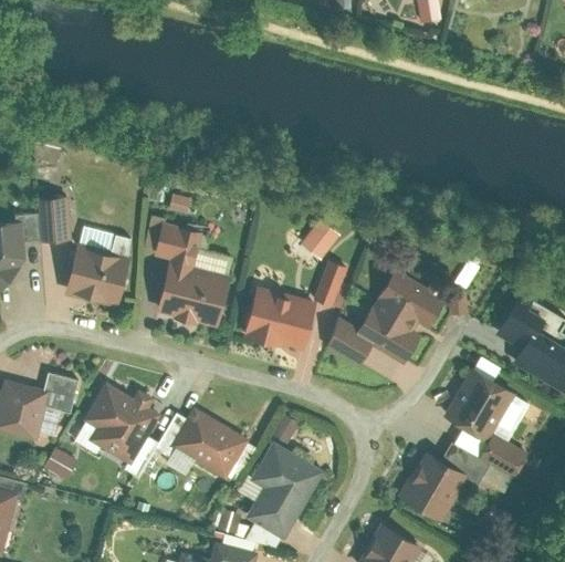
[(439,0),(419,0),(422,21),(441,19),(439,0)]
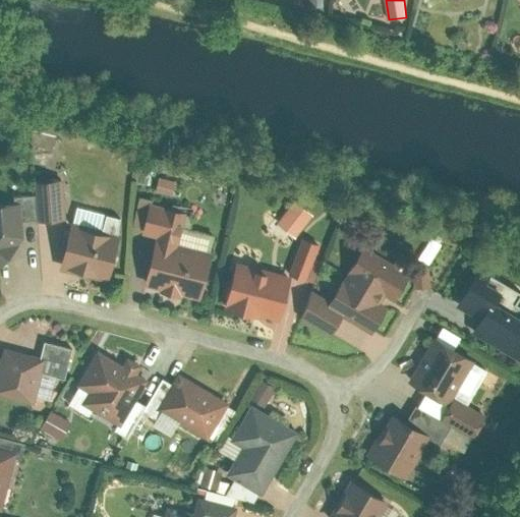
[(52,147),(53,126),(31,125),(31,146),(52,147)]
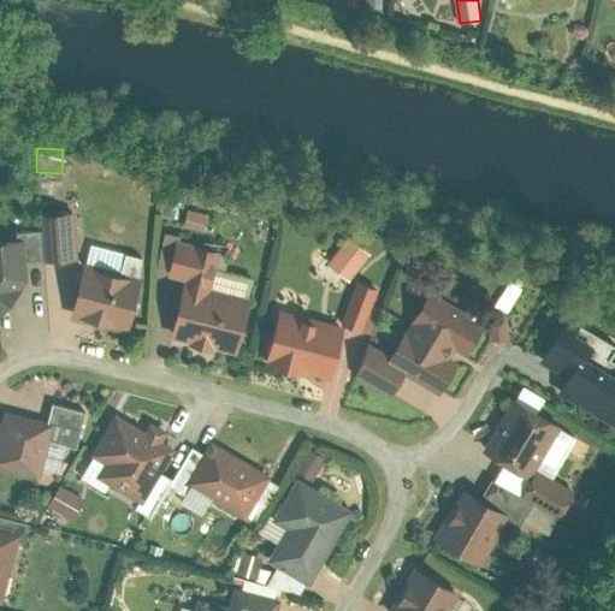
[(189,209),(184,227),(206,233),(211,214),(189,209)]
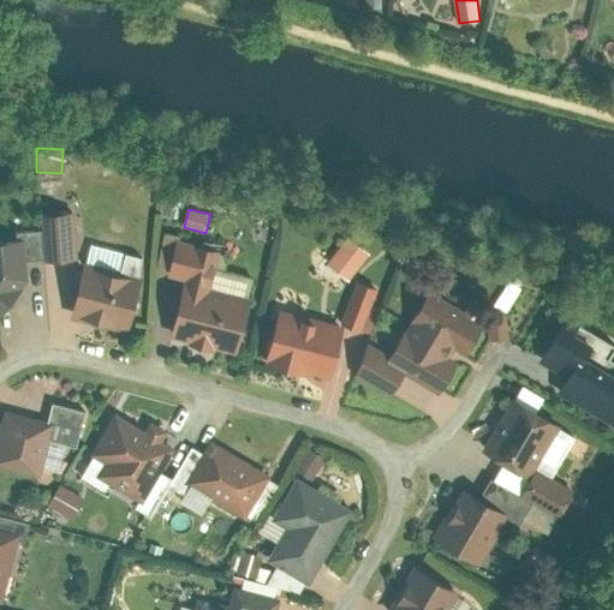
[(76,211),(42,215),(46,262),(81,258),(76,211)]
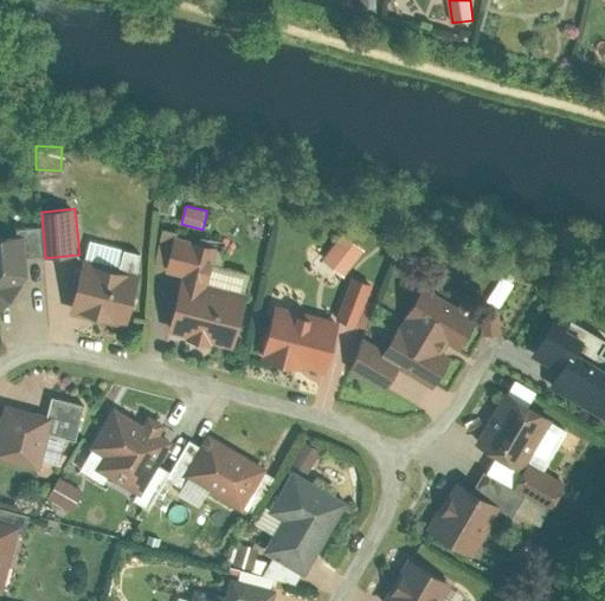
[(343,232),(322,260),(346,277),(367,250),(343,232)]
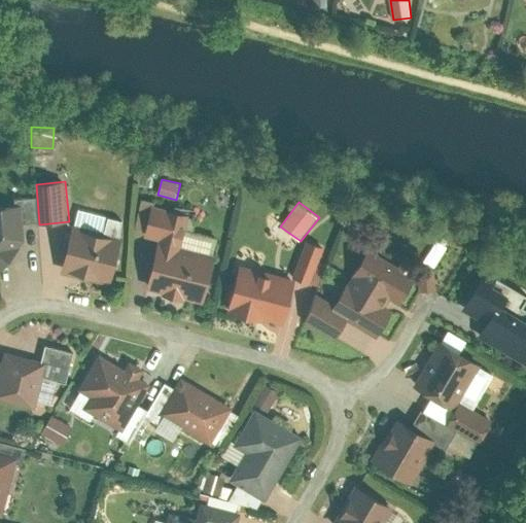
[(160,242),(147,289),(204,303),(215,256),(181,248),(189,215),(151,205),(143,238),(160,242)]
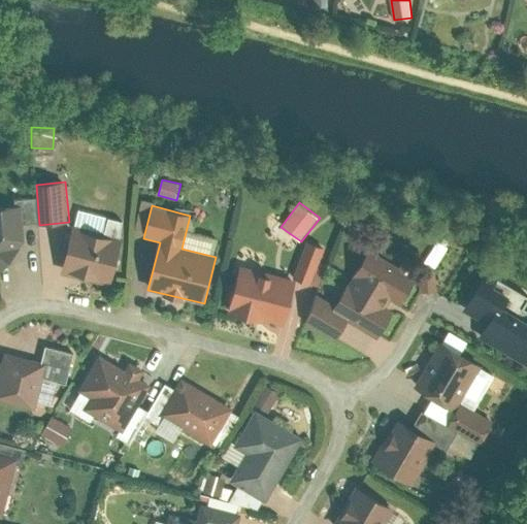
[(0,270),(26,242),(24,206),(0,207),(0,270)]
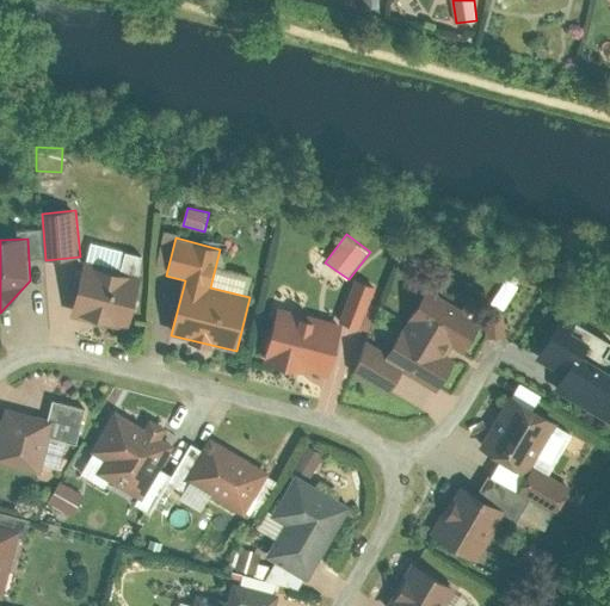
[(84,264),(71,313),(128,329),(142,279),(84,264)]
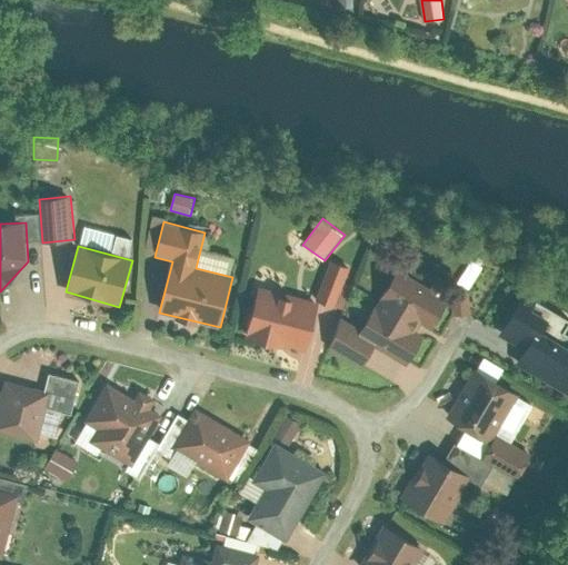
[(332,260),(318,299),(336,306),(350,267),(332,260)]
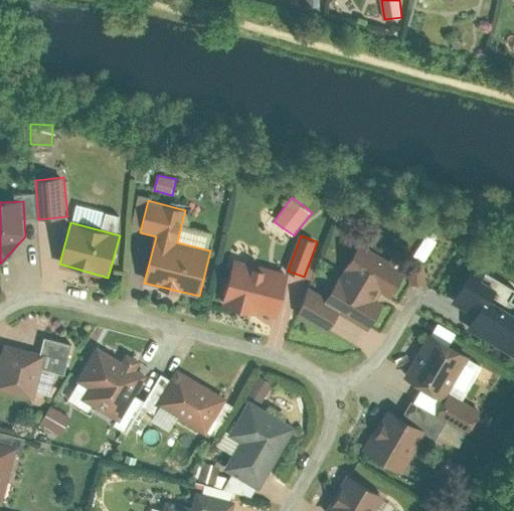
[(326,331),(338,308),(368,324),(399,270),(356,244),(328,294),(313,286),(297,315),(326,331)]
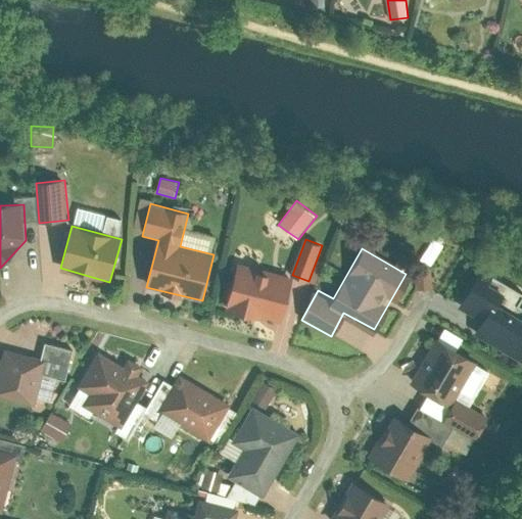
[(238,265),(227,309),(282,323),(293,279),(238,265)]
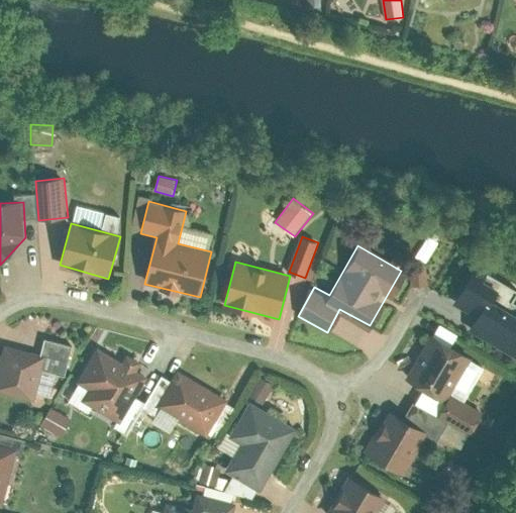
[(478,315),(469,330),(515,356),(515,299),(495,287),(471,273),(453,301),(478,315)]
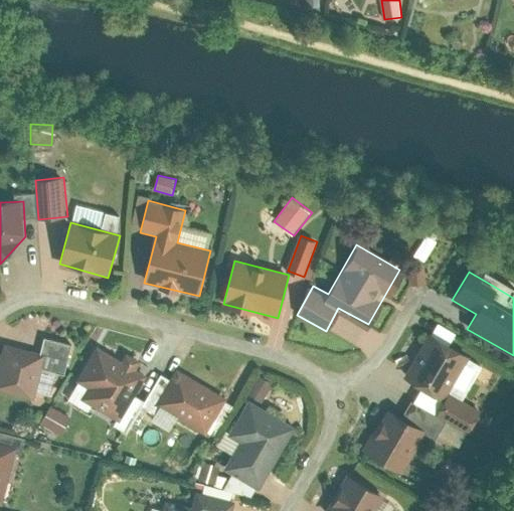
[(481,411),(450,394),(471,355),(429,333),(404,377),(444,397),(434,416),(469,435),(481,411)]
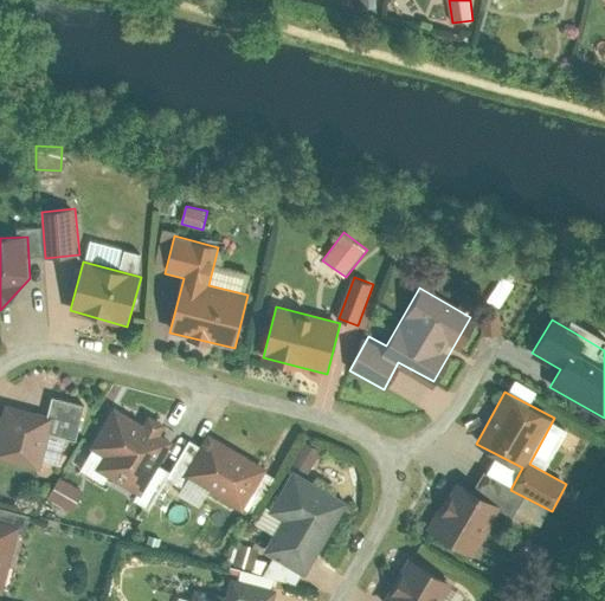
[(0,459),(42,470),(50,434),(77,440),(85,407),(52,399),(47,415),(2,405),(0,414),(0,459)]
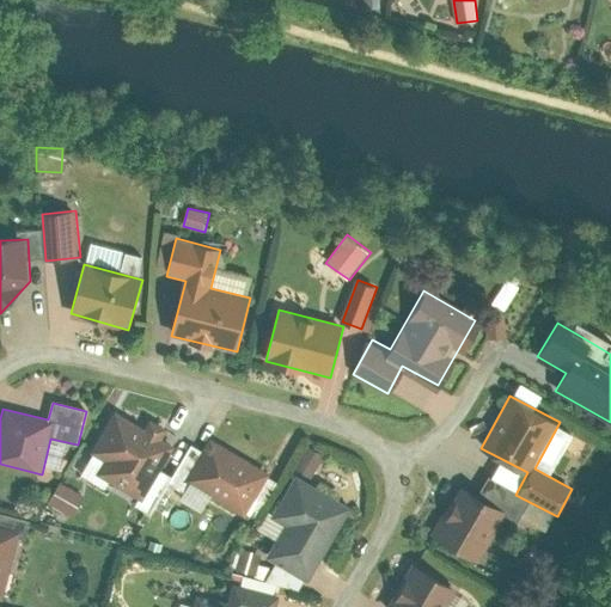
[(114,411),(92,452),(105,459),(96,477),(144,501),(153,483),(175,442),(164,437),(169,428),(151,420),(146,428),(114,411)]
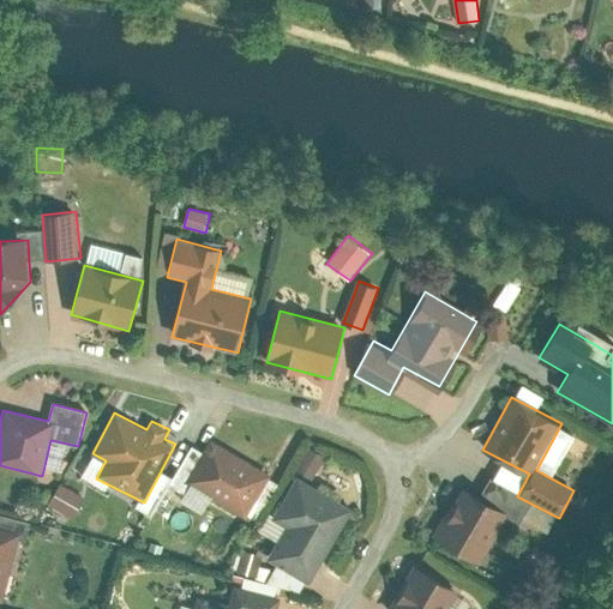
[(215,438),(188,480),(248,518),(276,476),(215,438)]
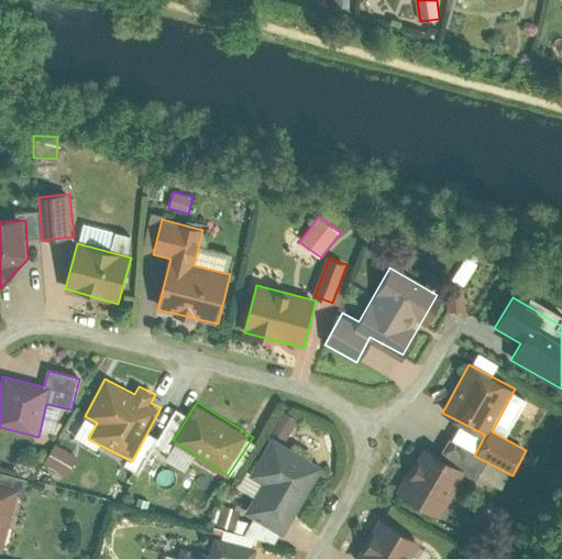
[(274,433),(289,440),(300,420),(285,413),(274,433)]
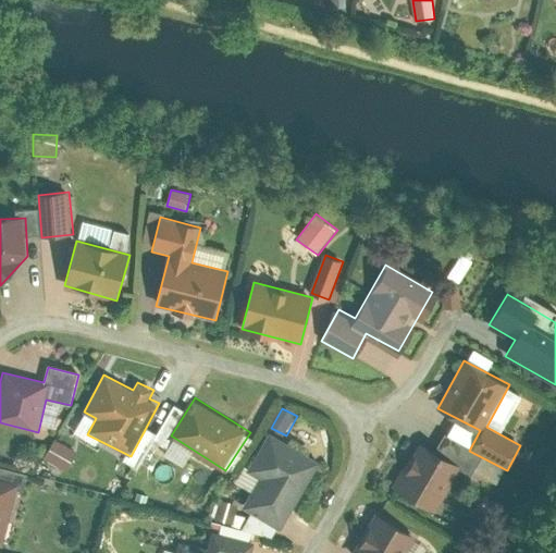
[(320,463),(284,441),(270,433),(247,471),(261,480),(245,508),(281,530),(320,463)]
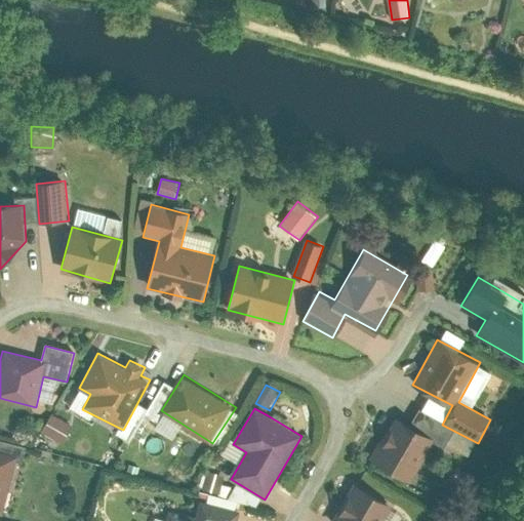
[(61,446),(71,427),(49,414),(38,433),(61,446)]
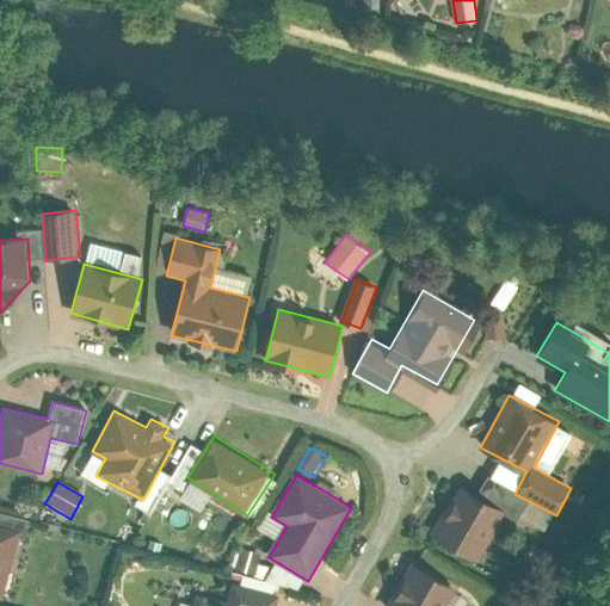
[(460,484),(430,533),(479,562),(509,513),(460,484)]
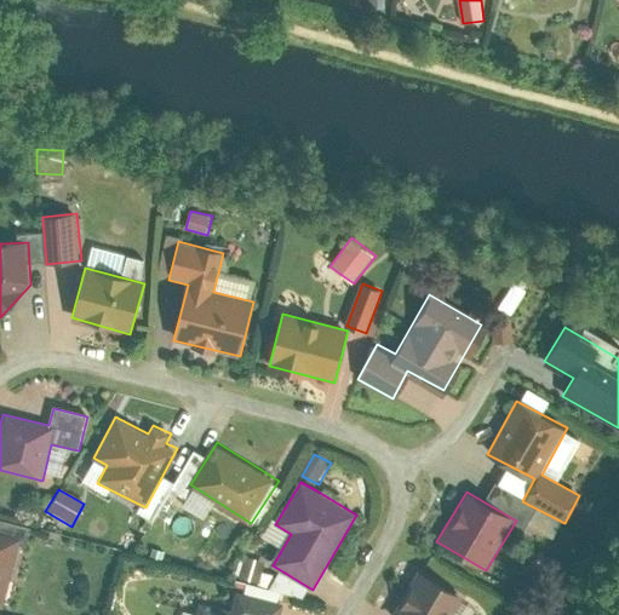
[(0,603),(6,605),(24,532),(0,526),(0,603)]
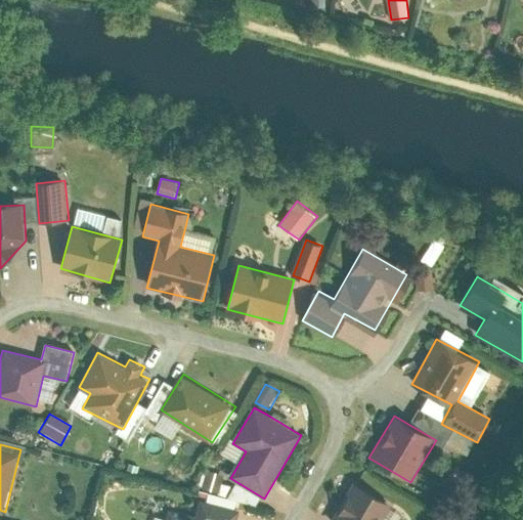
[(201,489),(220,493),(223,477),(204,473),(201,489)]
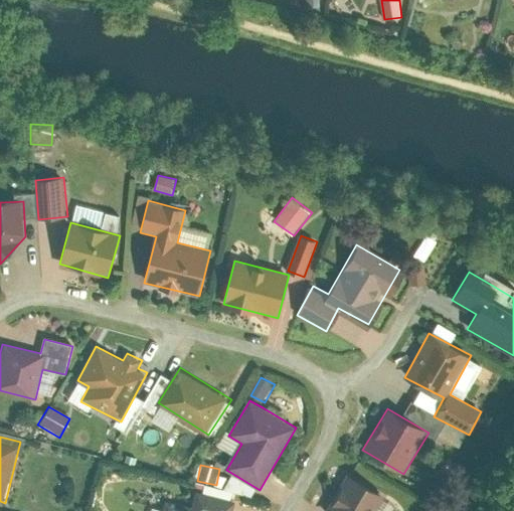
[(377,510),(386,496),(348,474),(327,510),(377,510)]
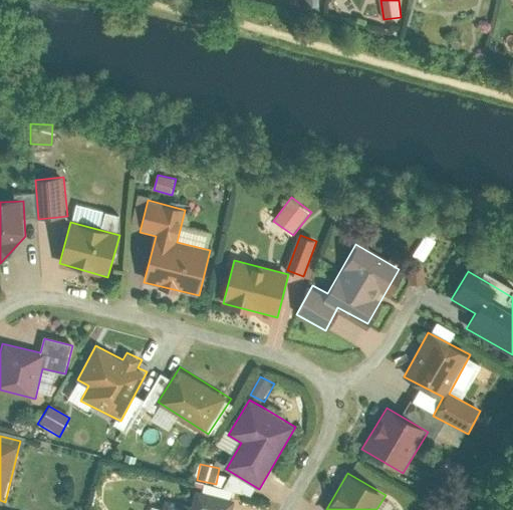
[(226,509),(229,501),(198,492),(193,509),(226,509)]
